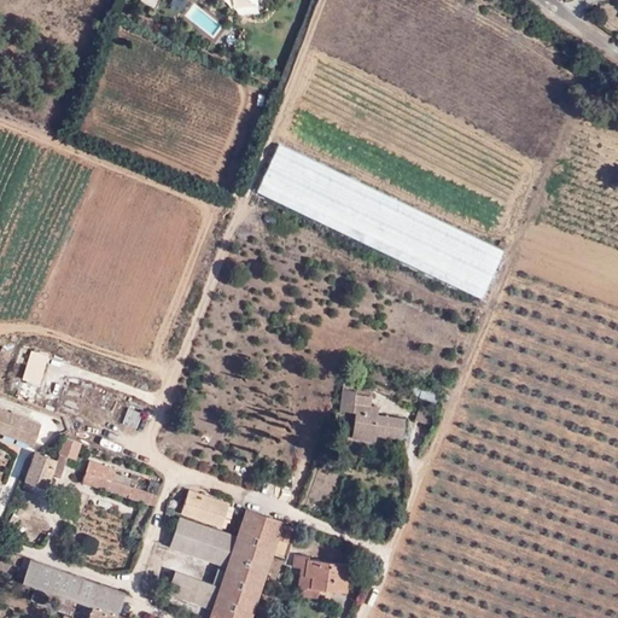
[(506,251),(278,145),(255,194),(482,302),(506,251)]
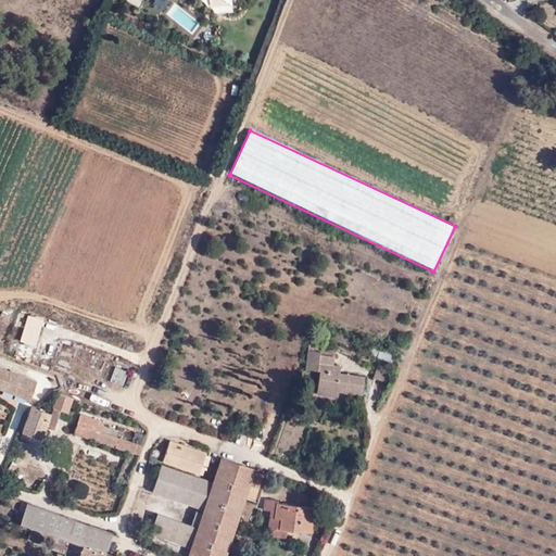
[(23,312),(19,323),(24,325),(19,341),(35,346),(43,319),(23,312)]
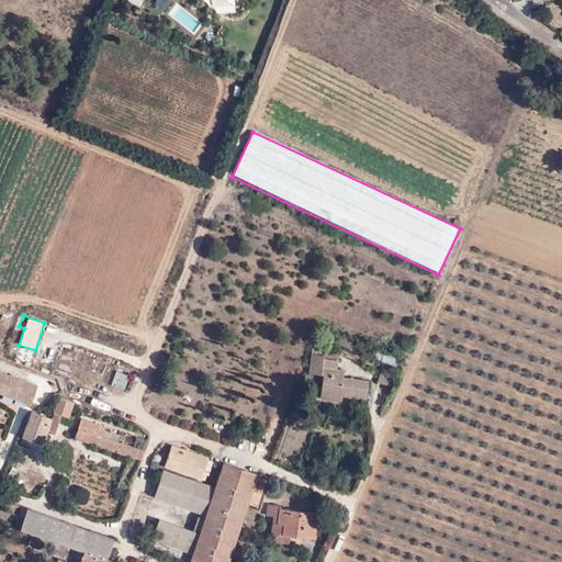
[(368,380),(344,375),(336,375),(337,368),(338,356),(334,356),(321,353),(322,344),(311,343),(307,372),(323,374),(319,392),(340,395),(366,398),(368,380)]
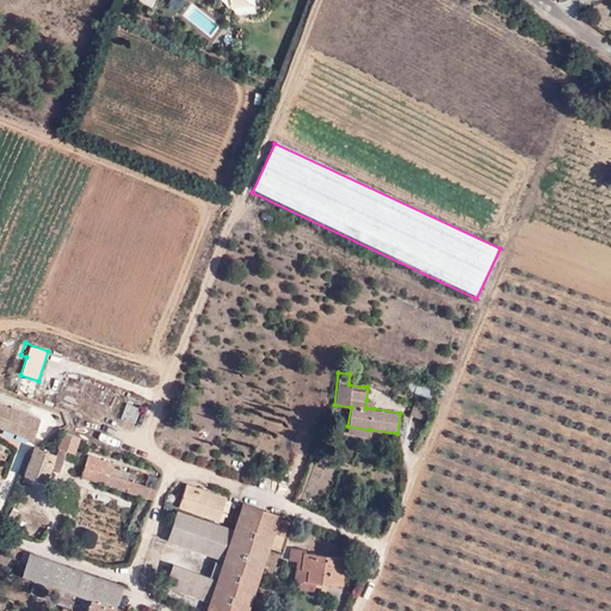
[(349,384),(363,387),(363,380),(350,374),(349,384)]
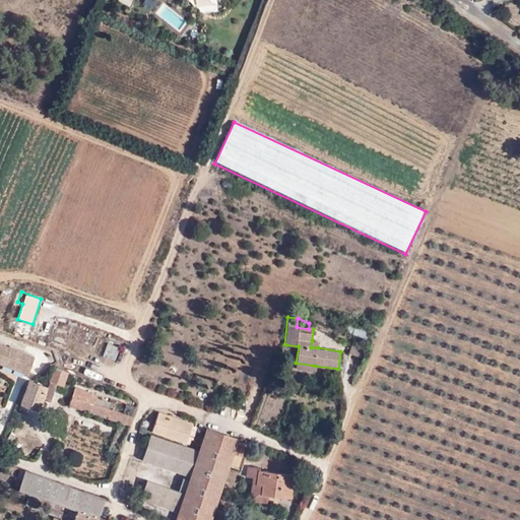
[(367,328),(355,324),(352,332),(365,337),(367,328)]
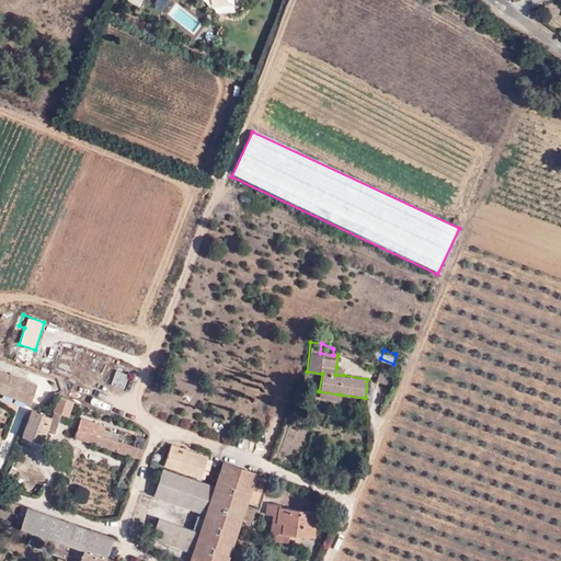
[(129,374),(110,367),(105,378),(112,380),(112,382),(125,387),(129,374)]
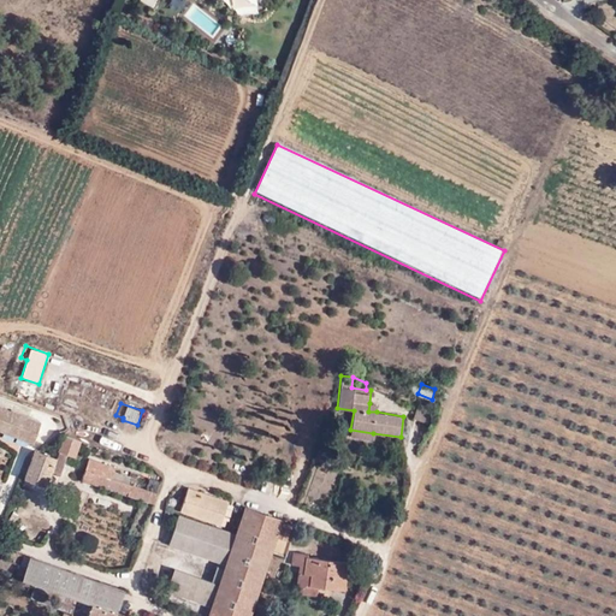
[(414,416),(426,420),(431,408),(418,403),(414,416)]
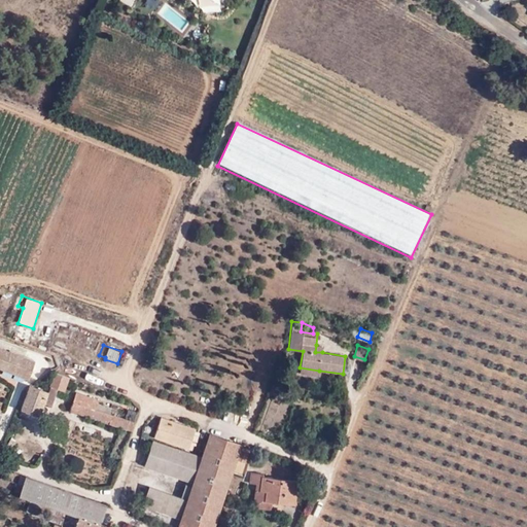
[(28,378),(34,361),(0,349),(0,367),(23,376),(28,378)]
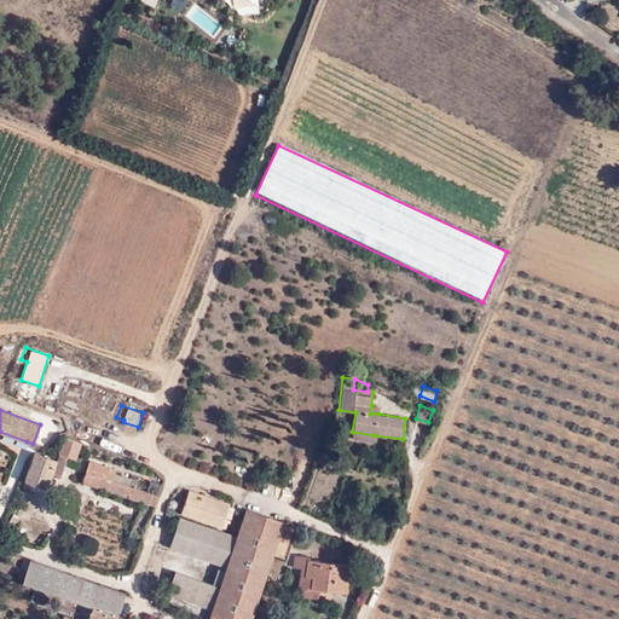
[(27,441),(0,432),(0,438),(24,446),(27,441)]
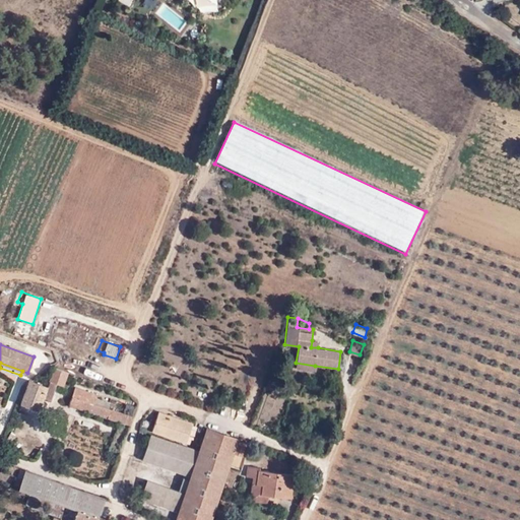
[(48,388),(39,384),(29,381),(21,403),(39,409),(42,398),(52,401),(57,384),(63,386),(68,372),(59,369),(55,367),(48,388)]
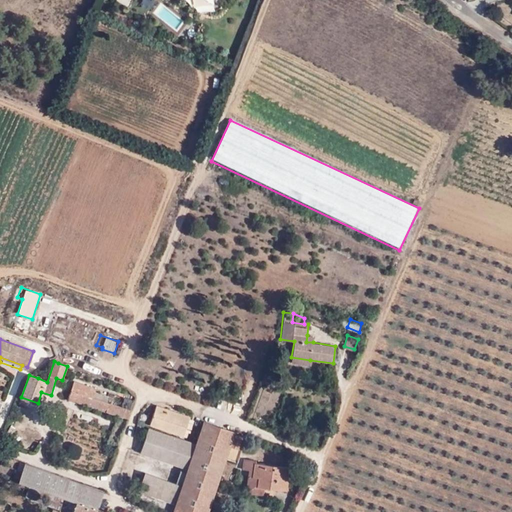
[(93,397),(95,391),(96,388),(73,380),(67,398),(128,417),(131,410),(130,410),(122,407),(106,401),(93,397)]
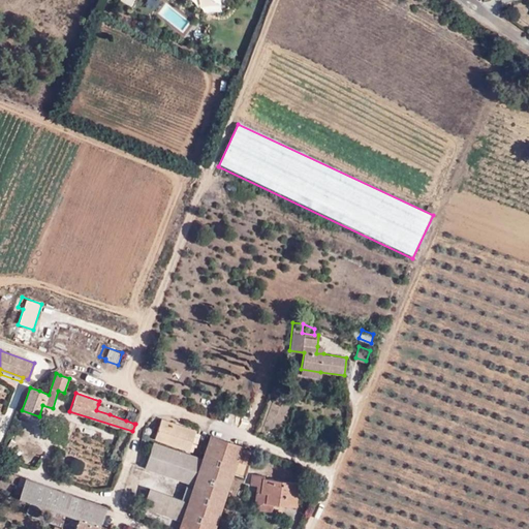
[(111,408),(98,404),(96,410),(110,414),(111,408)]
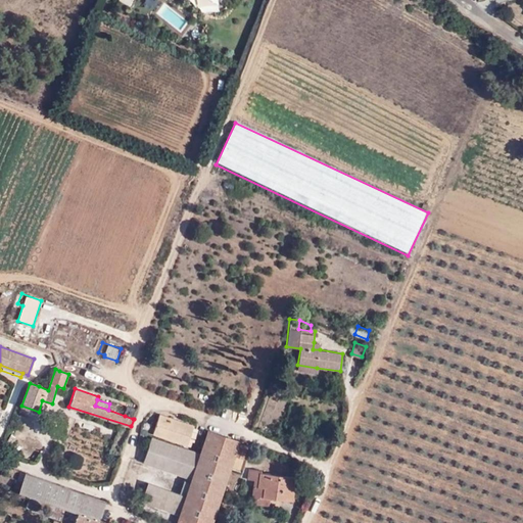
[(193,425),(159,413),(152,433),(187,445),(193,425)]
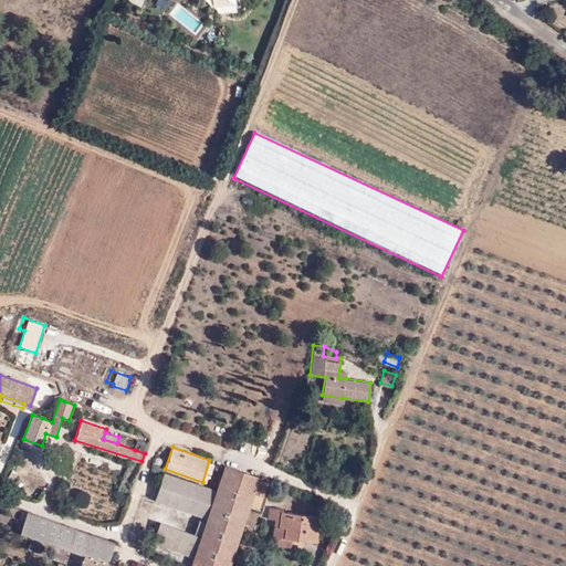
[(164,473),(154,499),(200,515),(241,528),(249,506),(261,510),(266,495),(263,494),(268,481),(226,465),(218,491),(164,473)]
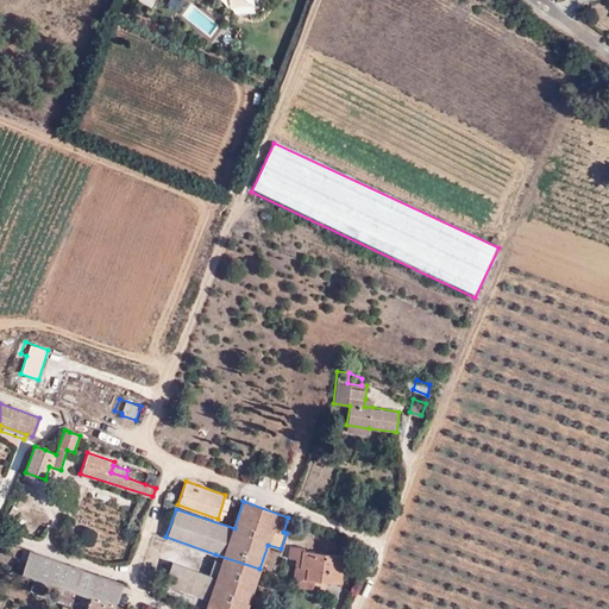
[(293,576),(314,579),(340,583),(344,556),(305,550),(305,547),(289,544),(288,558),(295,559),(300,559),(299,565),(294,564),(293,576)]
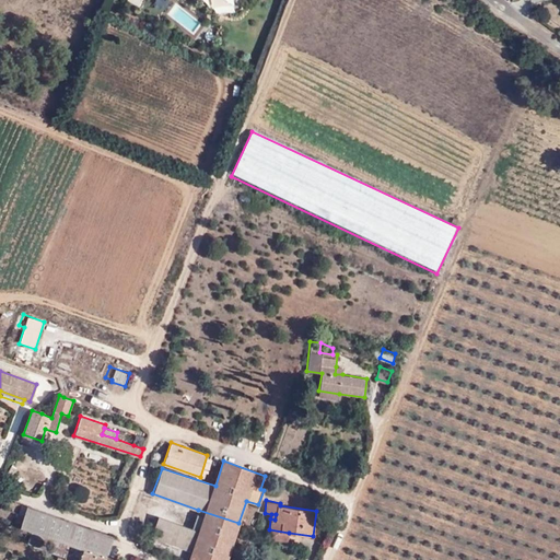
[(113,536),(26,505),(25,509),(21,521),(20,525),(32,529),(80,547),(105,556),(113,536)]
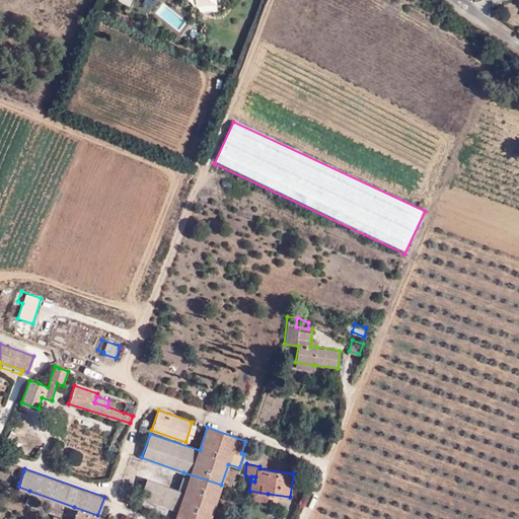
[(19,483),(23,471),(15,469),(11,479),(19,483)]
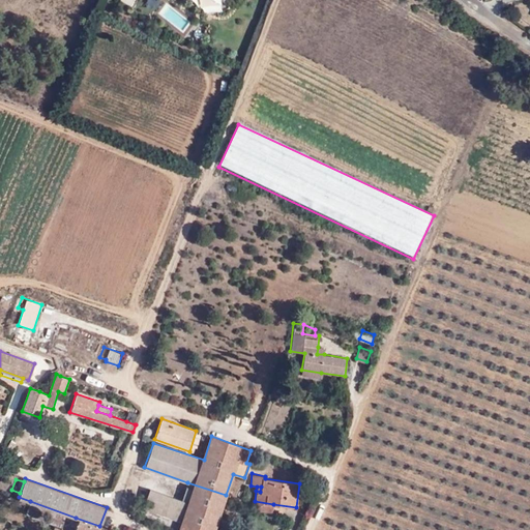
[(213,529),(226,495),(187,482),(185,488),(194,491),(188,503),(181,500),(148,489),(142,507),(182,522),(179,529),(213,529)]
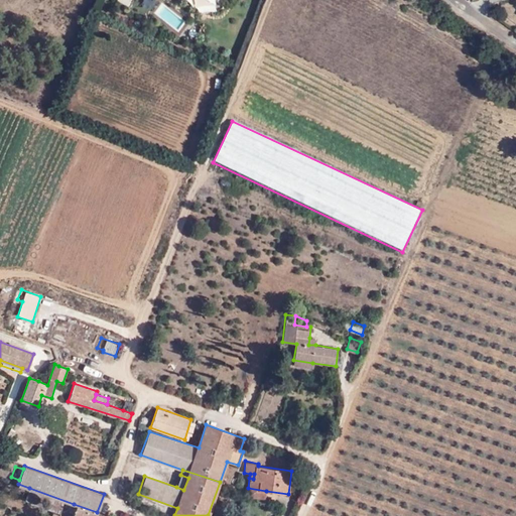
[(188,478),(180,475),(176,487),(183,490),(188,478)]
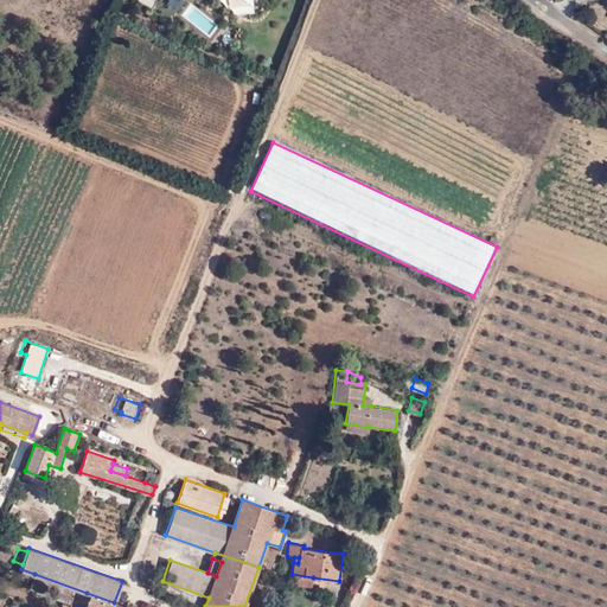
[(82,606),(87,593),(34,574),(30,588),(82,606)]
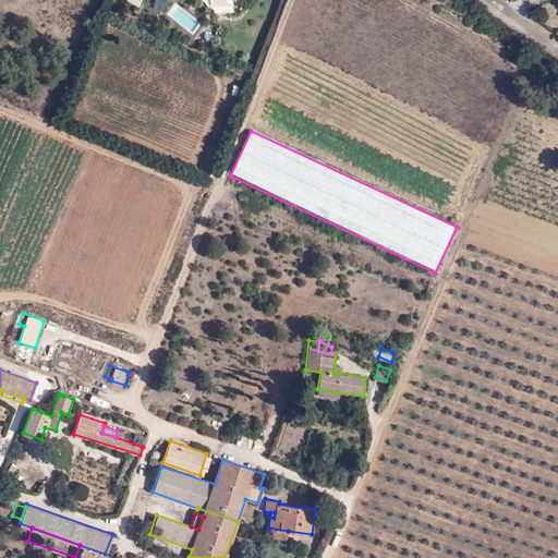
[(288,540),(288,531),(268,528),(267,536),(288,540)]
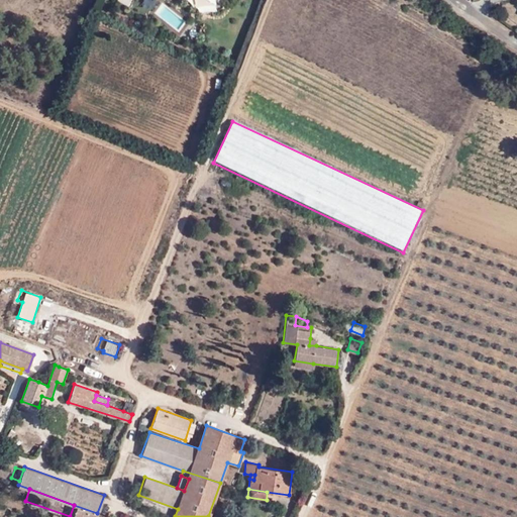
[(95,516),(97,513),(74,505),(70,516),(62,516),(54,514),(52,516),(95,516)]
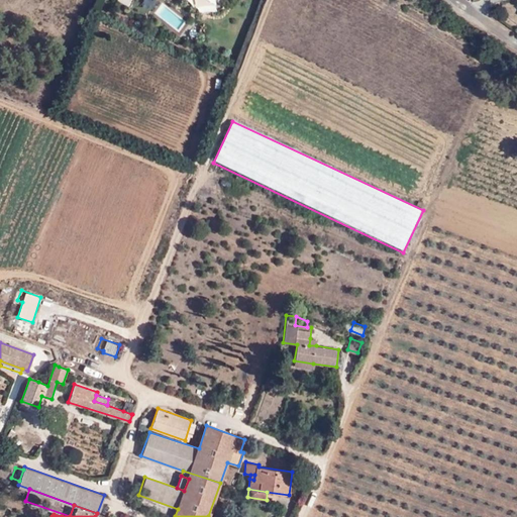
All buildings are outlined.
